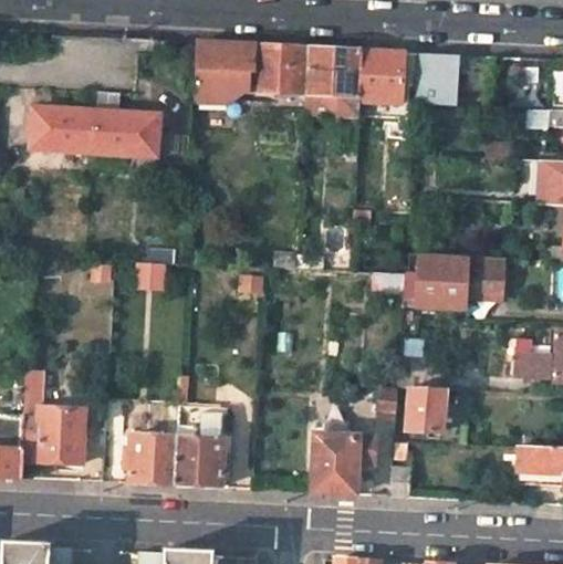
[(218,70),(219,42),(196,41),(193,101),(227,103),(244,91),(246,71),(218,70)]
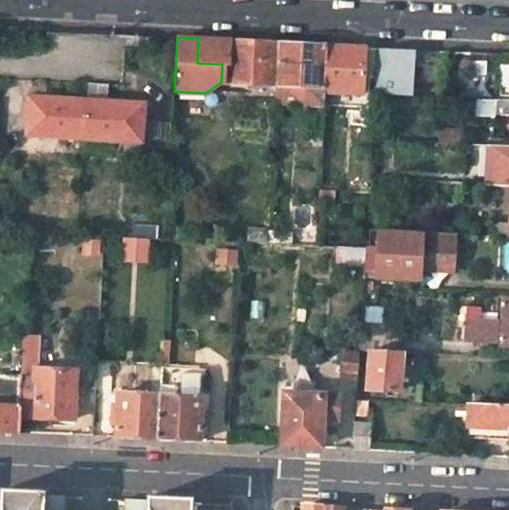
[(198,38),(197,63),(222,64),(228,65),(228,81),(274,83),(276,42),(206,38),(198,38)]
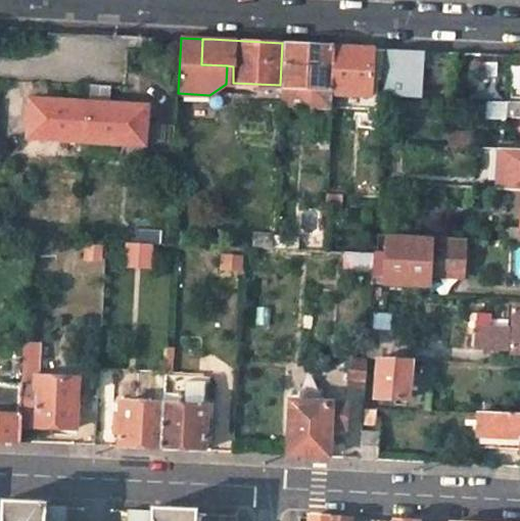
[(332,88),(334,45),(305,44),(282,43),(280,85),(332,88)]
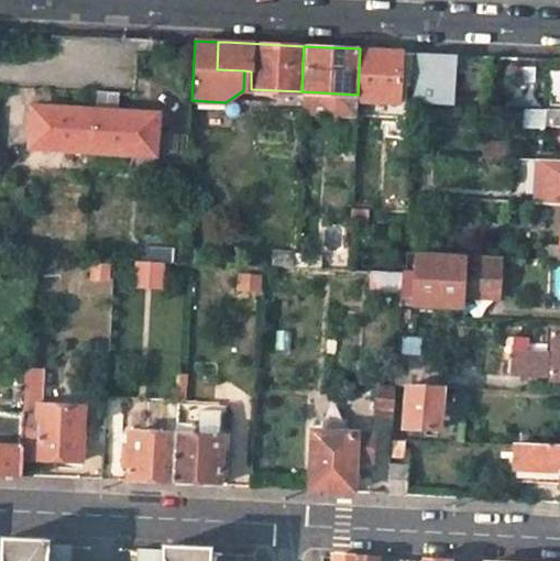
[(379,50),(360,48),(358,95),(357,101),(398,102),(402,51),(379,50)]
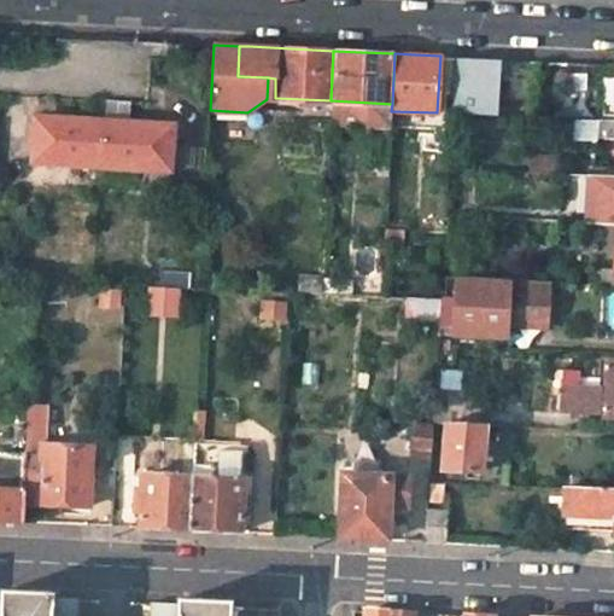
[(485,81),(486,58),(457,57),(452,111),(498,114),(500,82),(485,81)]
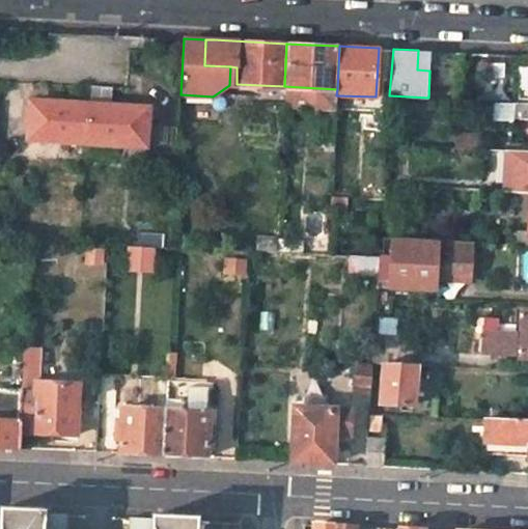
[(429,71),(431,51),(418,50),(417,70),(429,71)]
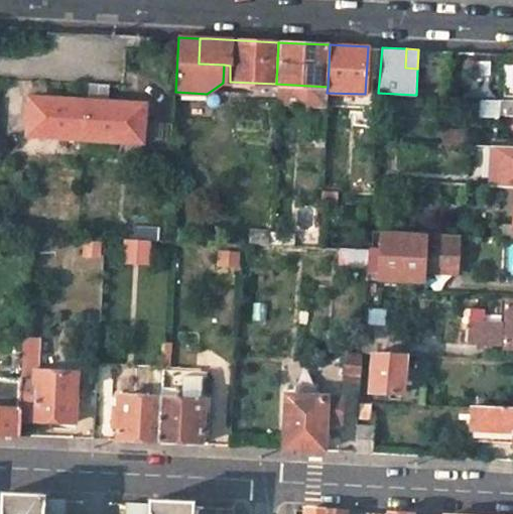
[(328,87),(276,84),(274,103),(326,106),(327,93),(328,87)]
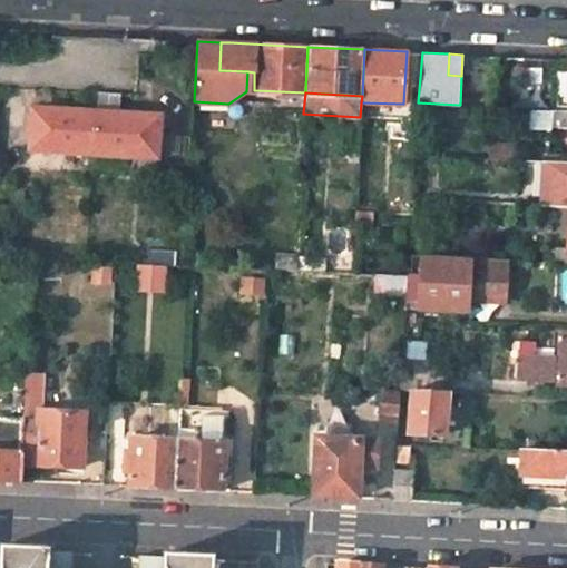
[(59,115),(33,114),(31,149),(96,154),(98,109),(60,107),(59,115)]
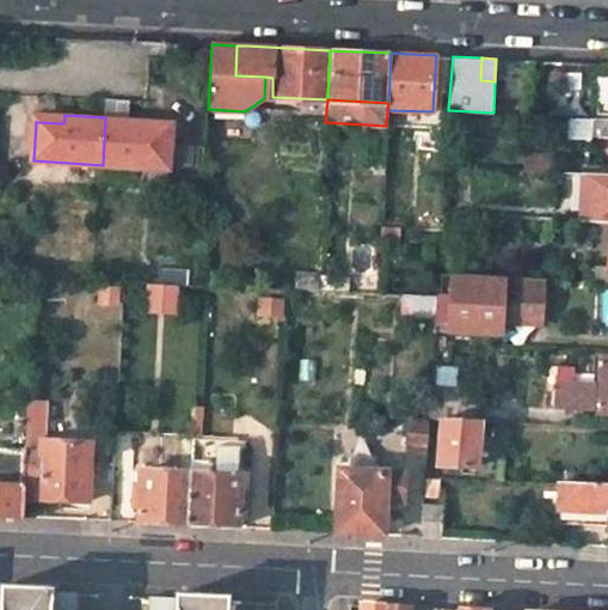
[(140,119),(105,117),(103,165),(170,169),(173,129),(140,128),(140,119)]
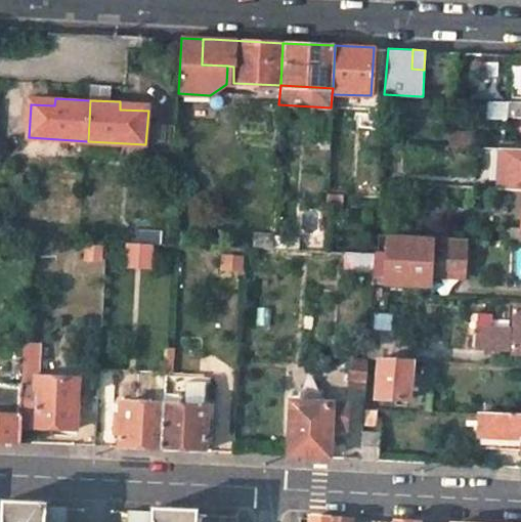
[(520,101),(508,100),(507,116),(520,117),(520,101)]
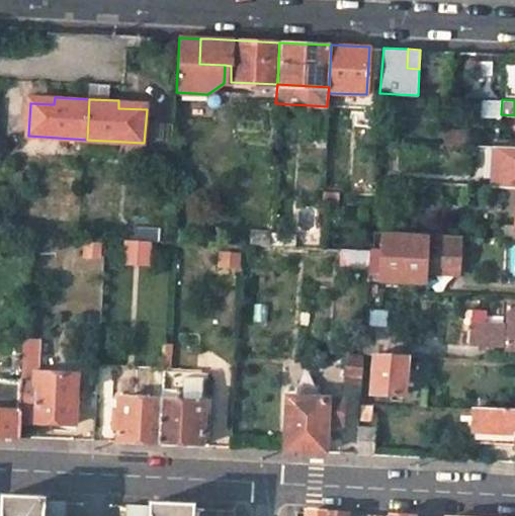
[(118,108),(147,109),(147,102),(118,100),(118,108)]
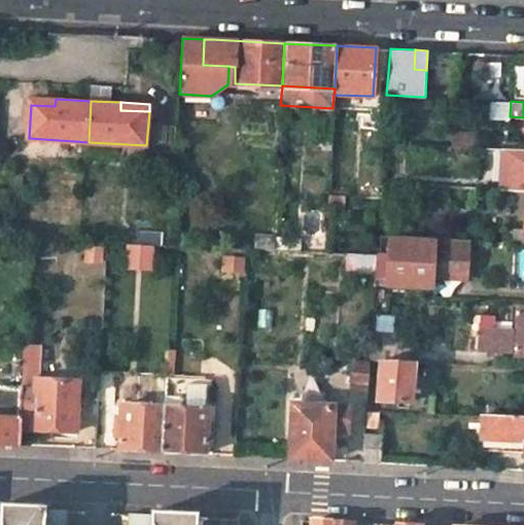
[(523,149),(479,148),(478,165),(501,166),(500,189),(523,189),(523,149)]
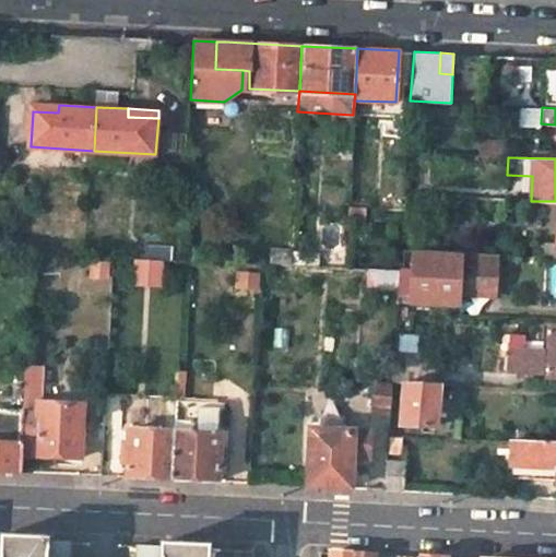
[(365,218),(365,208),(347,208),(347,217),(365,218)]
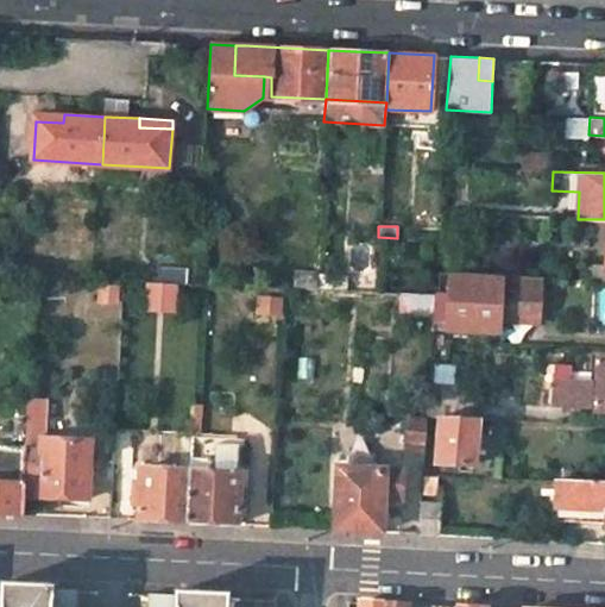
[(452,269),(449,293),(435,292),(434,304),(449,305),(448,325),(498,329),(499,317),(539,319),(541,274),(452,269)]
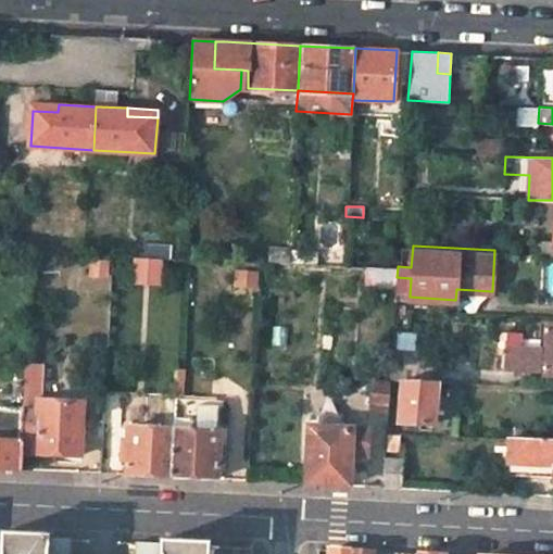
[(394,312),(404,312),(405,302),(396,301),(394,312)]
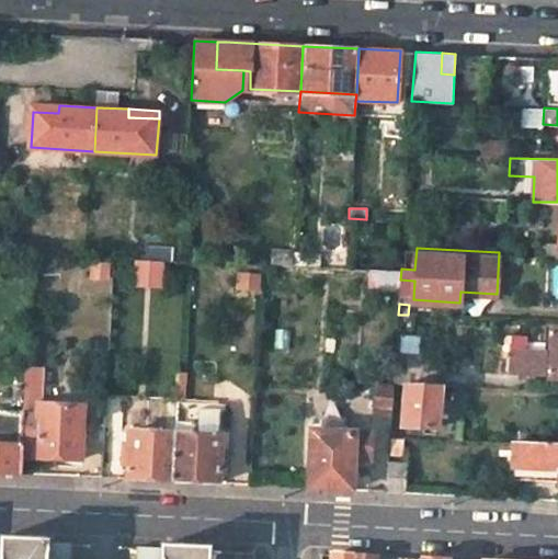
[(557,326),(555,326),(554,348),(530,346),(530,351),(514,350),(514,371),(553,372),(551,375),(557,375),(557,326)]
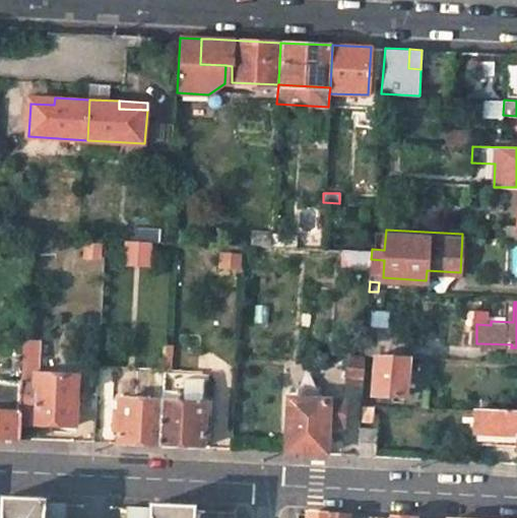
[(406,329),(367,327),(366,352),(376,352),(404,354),(406,329)]
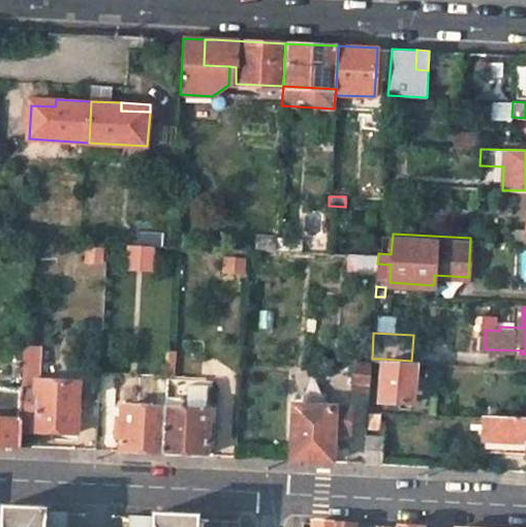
[(28,345),(26,390),(24,427),(78,430),(81,381),(39,377),(41,347),(28,345)]
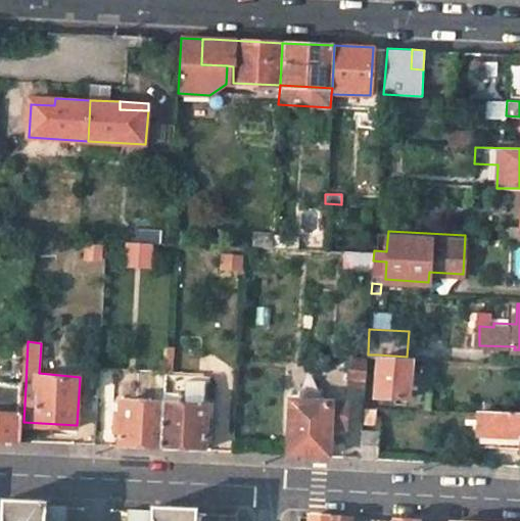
[(378,354),(375,395),(407,396),(410,357),(407,357),(378,354)]
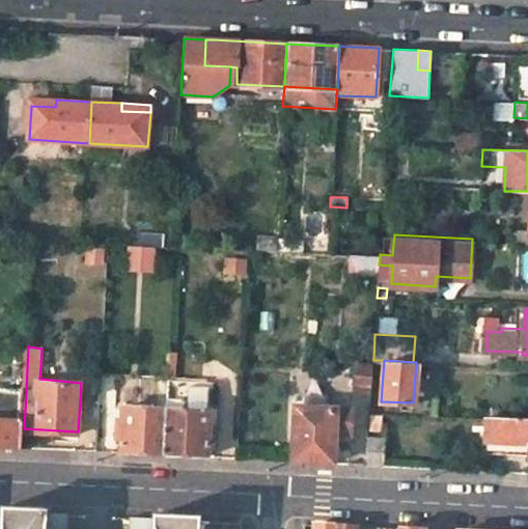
[(371,394),(372,363),(355,362),(353,392),(371,394)]
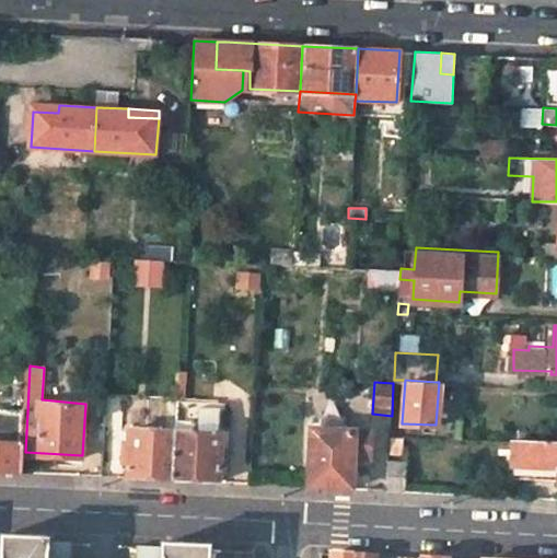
[(222,432),(218,432),(219,403),(178,399),(176,430),(174,477),(201,479),(219,480),(222,432)]
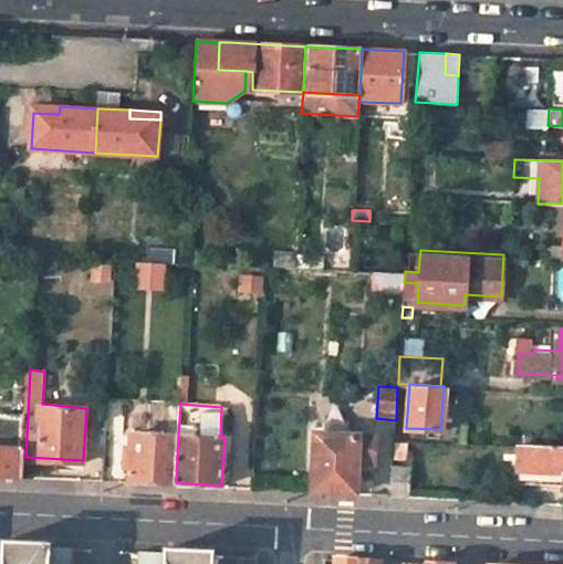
[(0,473),(24,474),(25,457),(28,417),(0,415),(0,473)]
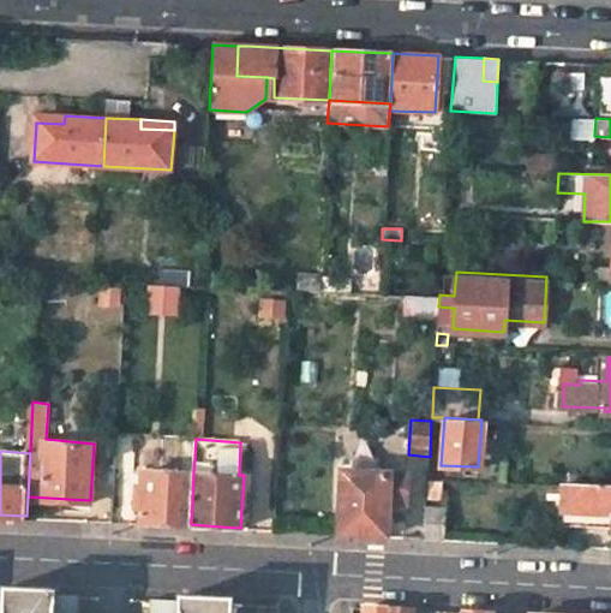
[(345,468),(341,533),(387,535),(389,510),(406,511),(408,471),(378,469),(379,456),(355,454),(354,469),(345,468)]
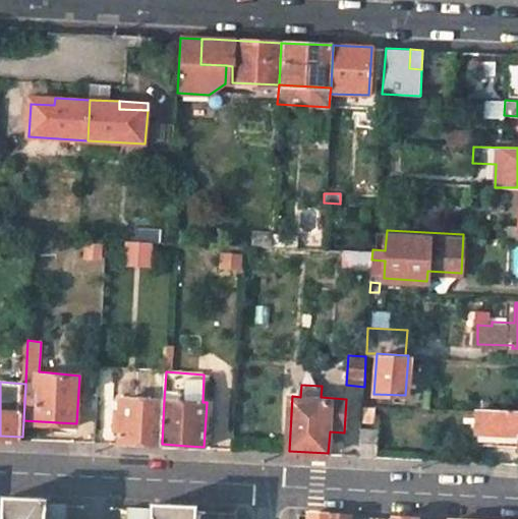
[(162,444),(164,400),(123,398),(120,442),(141,443),(162,444)]
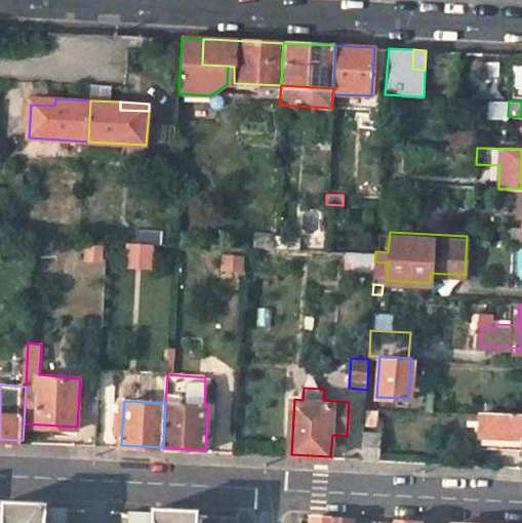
[(521,415),(520,415),(482,413),(482,436),(521,437),(521,415)]
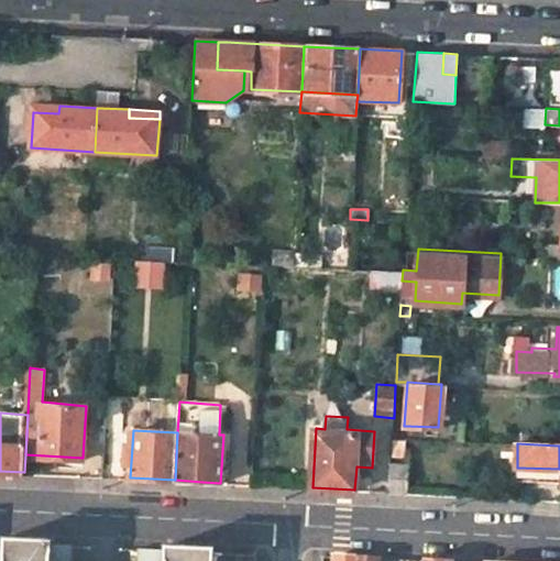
[(391,459),(388,491),(408,492),(409,460),(391,459)]
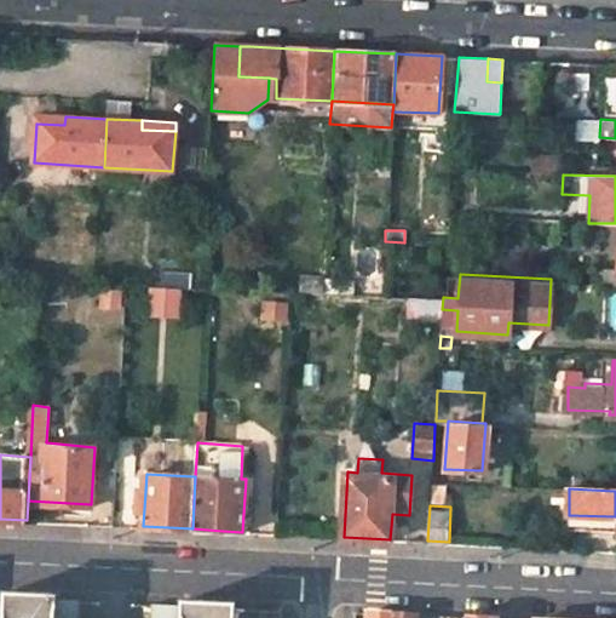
[(0,617),(53,617),(56,594),(26,591),(1,590),(0,616),(0,617)]
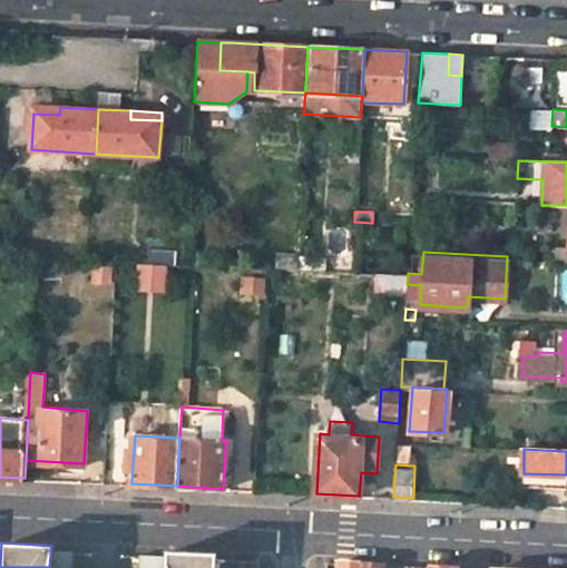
[(213,567),(214,558),(214,556),(189,554),(167,552),(166,567),(213,567)]
